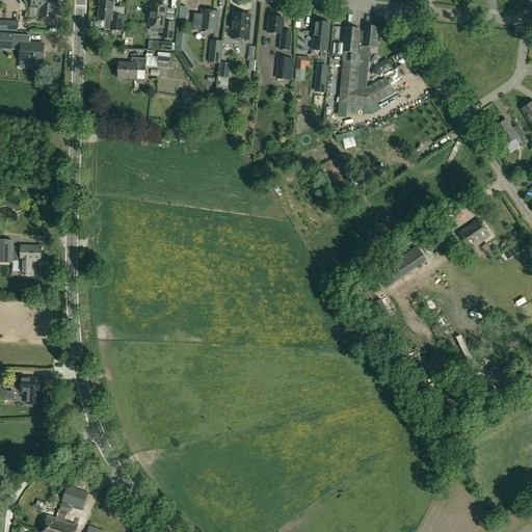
[(41,8),(40,19),(55,21),(56,8),(57,8),(58,0),(31,0),(31,7),(41,8)]
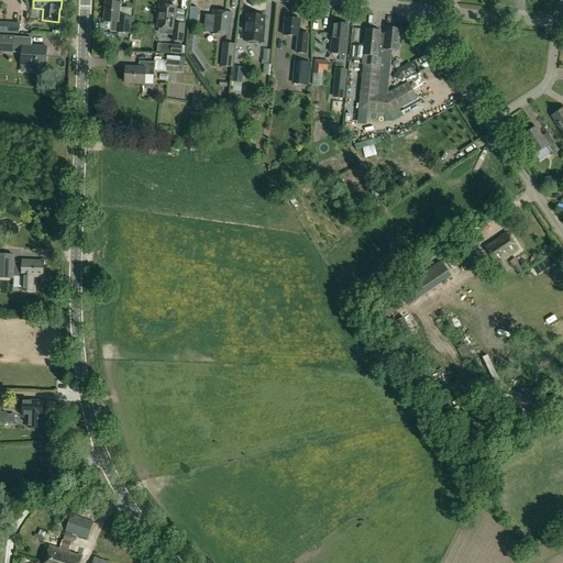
[(202,17),(202,2),(192,2),(192,17),(202,17)]
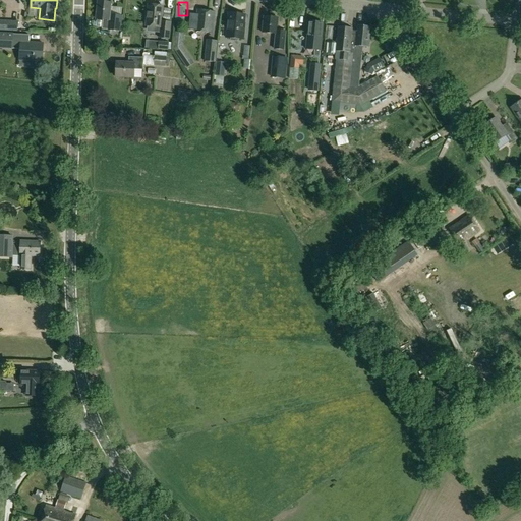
[(110,4),(98,3),(97,19),(103,20),(102,30),(107,30),(107,31),(121,32),(122,16),(109,15),(110,4)]
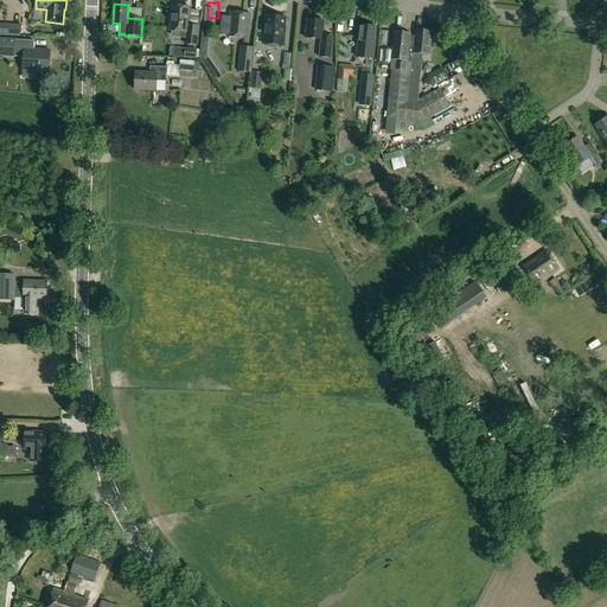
[(536,17),(536,4),(525,4),(525,17),(536,17)]
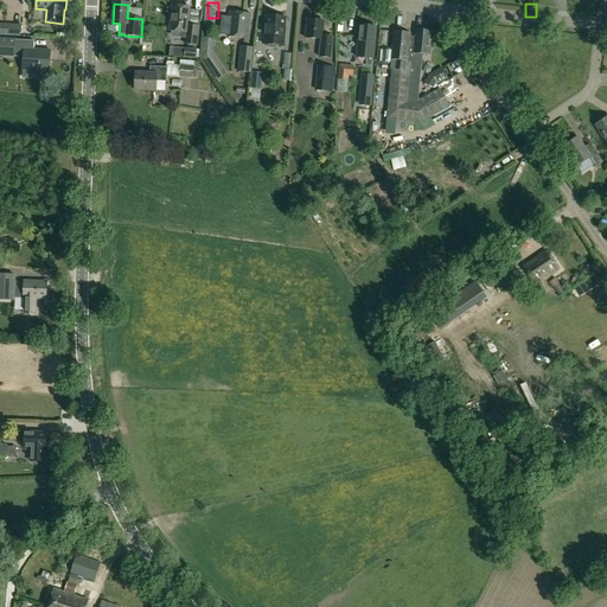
[(190,8),(173,6),(170,31),(172,31),(171,37),(185,38),(185,44),(198,46),(199,26),(189,25),(190,8)]
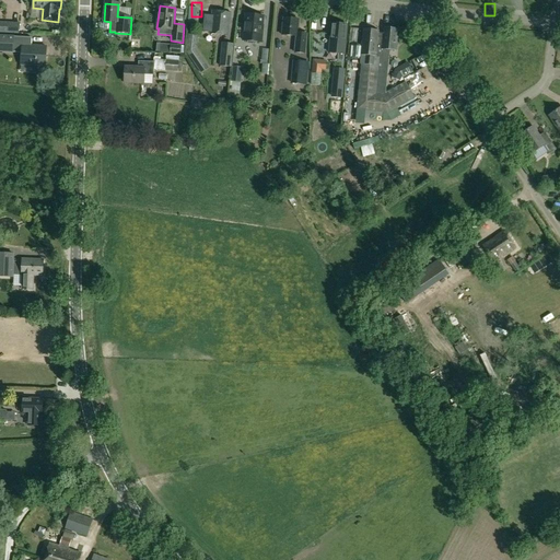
[(230,36),(231,13),(212,11),(211,15),(203,15),(202,33),(210,33),(210,34),(230,36)]
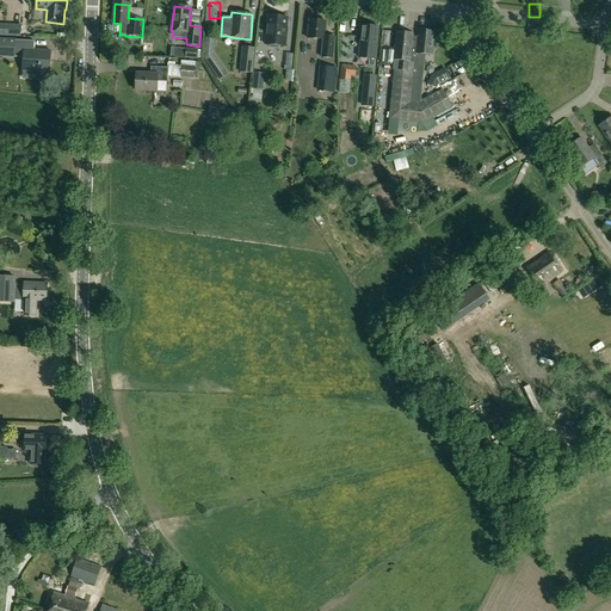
[(287,47),(288,34),(287,34),(288,18),(269,16),(265,44),(267,44),(269,48),(276,48),(278,45),(287,47)]
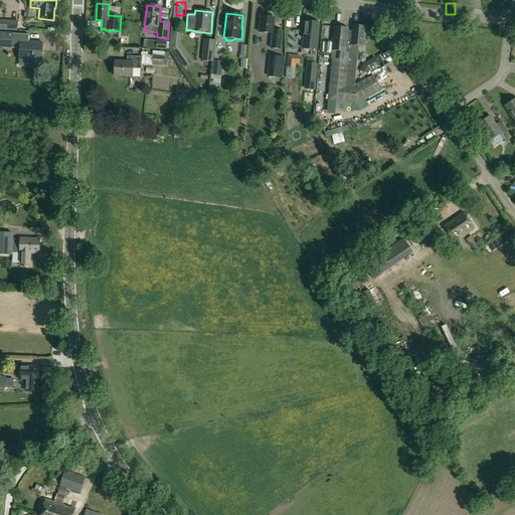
[(275,18),(274,18),(261,17),(260,32),(272,34),(271,48),(281,49),(283,31),(274,30),(275,18)]
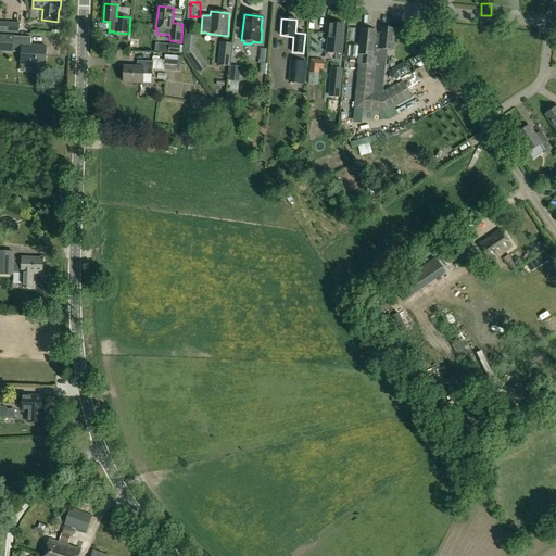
[(19,23),(0,22),(0,32),(19,33),(19,23)]
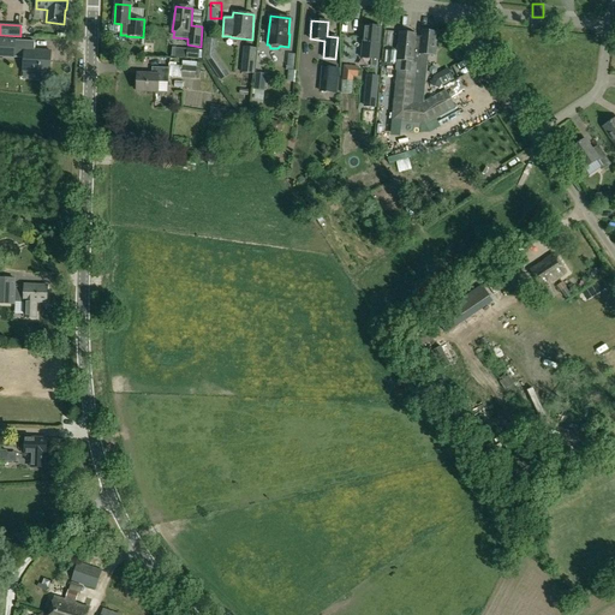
[(363,58),(371,59),(370,66),(377,66),(381,28),(362,25),(360,36),(364,37),(363,58)]
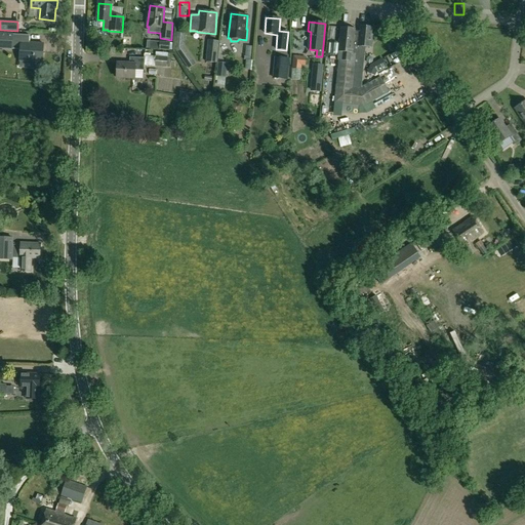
[(371,47),(372,36),(371,35),(372,28),(360,27),(360,34),(355,34),(355,29),(353,29),(350,54),(355,55),(352,87),(362,88),(366,47),(371,47)]
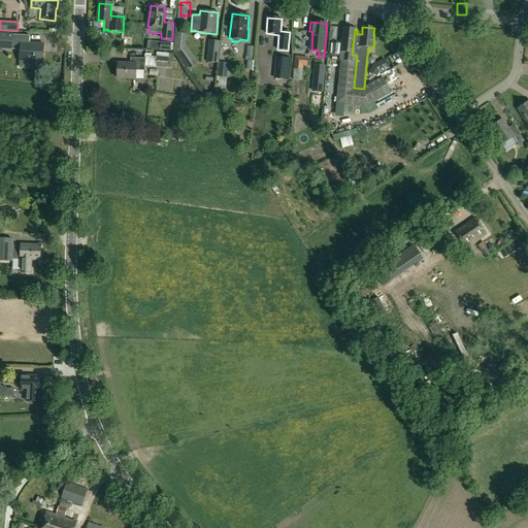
[(371,85),(364,89),(354,88),(357,56),(352,55),(355,29),(342,28),(340,52),(339,61),(341,61),(337,104),(365,107),(391,93),(383,78),(371,85)]
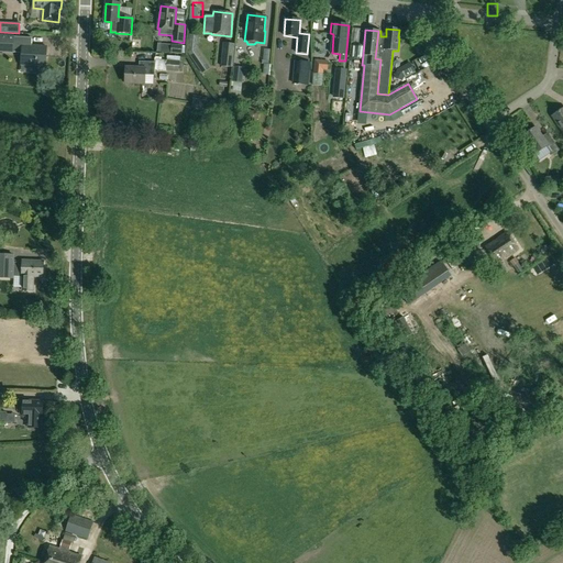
[(187,53),(188,55),(197,50),(198,35),(188,34),(187,53)]
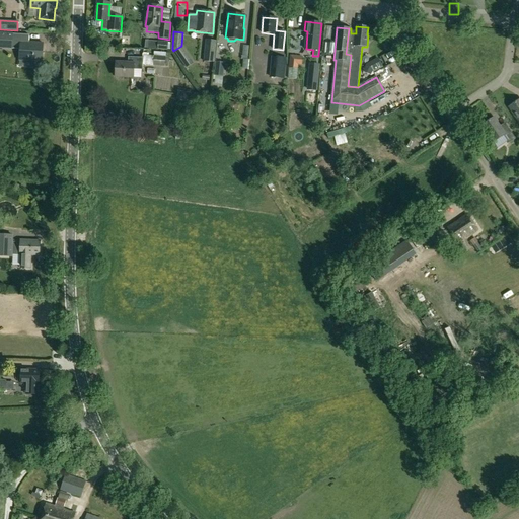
[(0,48),(20,50),(19,61),(43,62),(44,44),(28,43),(29,35),(0,32),(0,48)]
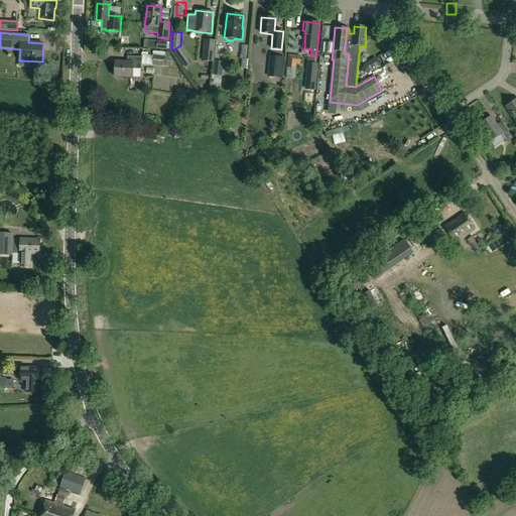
[(205,39),(202,61),(214,62),(216,40),(205,39)]
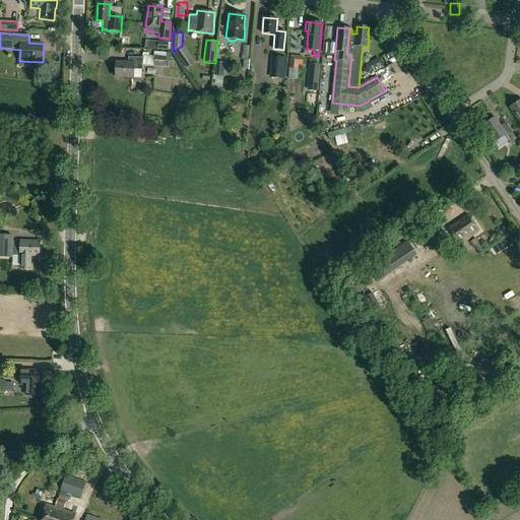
[(169,43),(148,41),(147,49),(157,49),(157,50),(168,51),(169,43)]
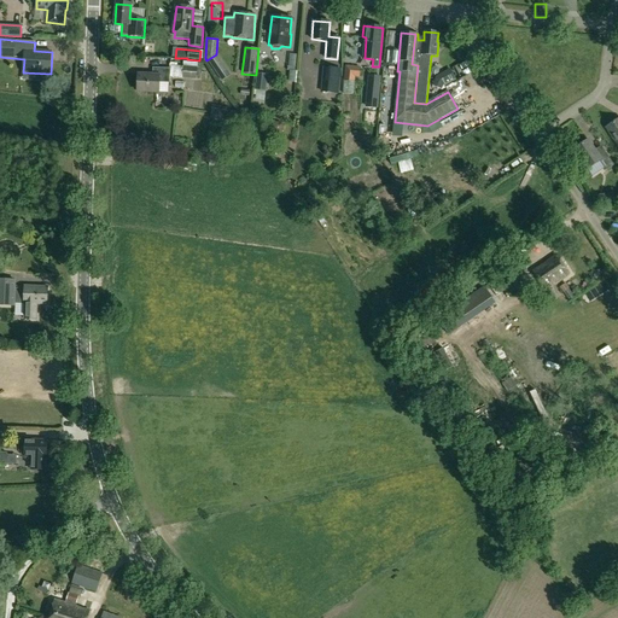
[(231,75),(216,54),(207,60),(221,81),(231,75)]
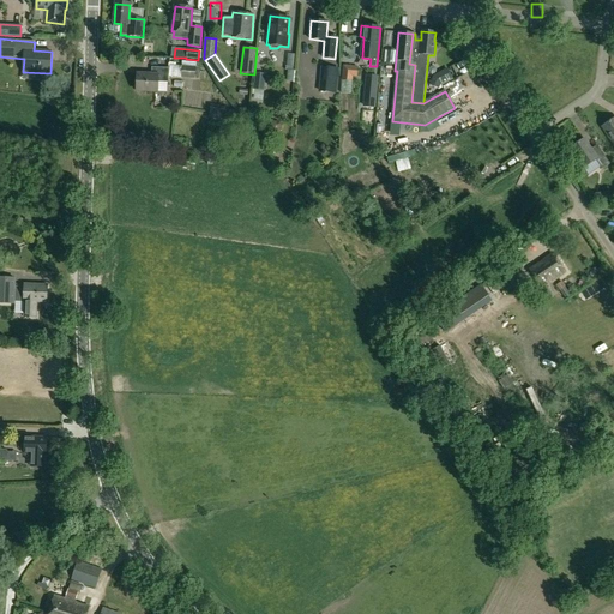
[(151,74),(138,74),(137,91),(157,91),(157,82),(168,82),(168,67),(151,67),(151,74)]
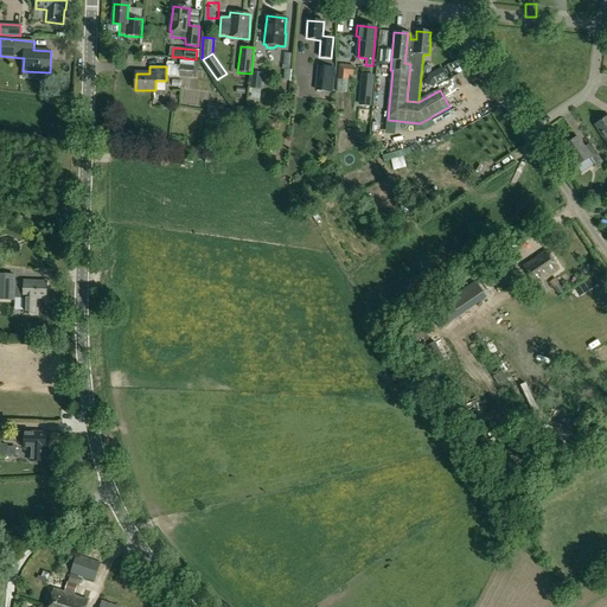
[(179,66),(179,77),(192,77),(193,68),(179,66)]
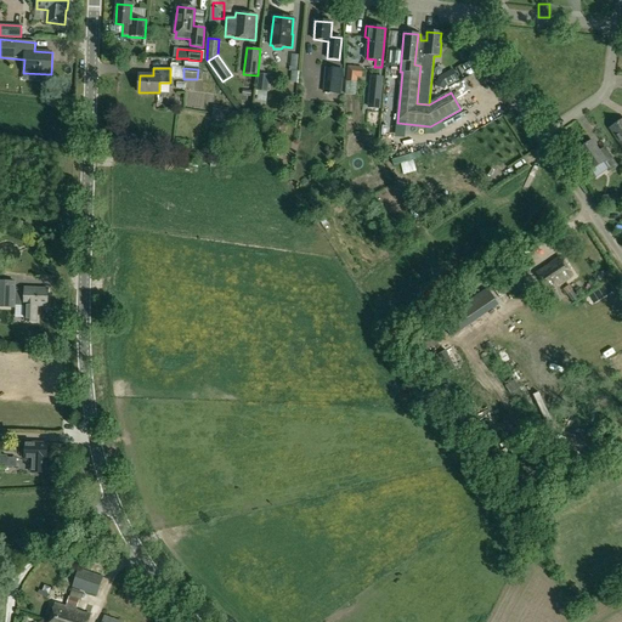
[(341,95),(344,69),(326,68),(323,92),(341,95)]
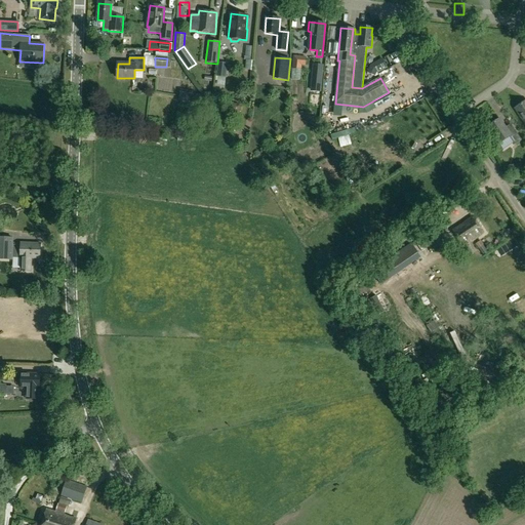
[(382,58),(370,65),(366,73),(374,77),(376,73),(387,67),(382,58)]
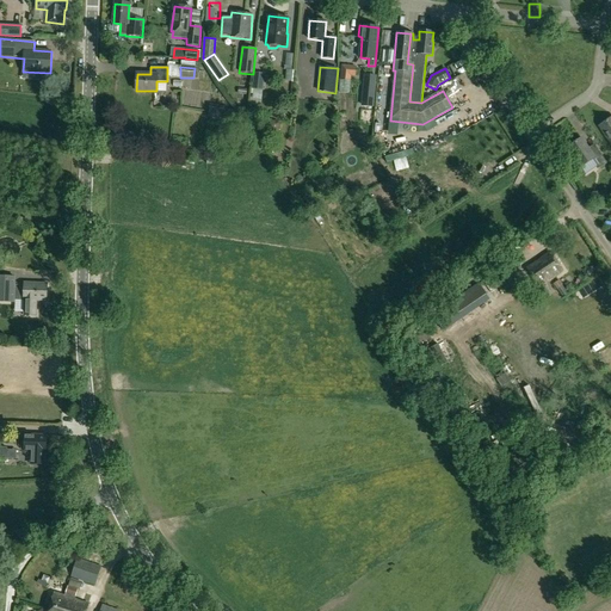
[(263,91),(265,74),(253,73),(252,90),(263,91)]
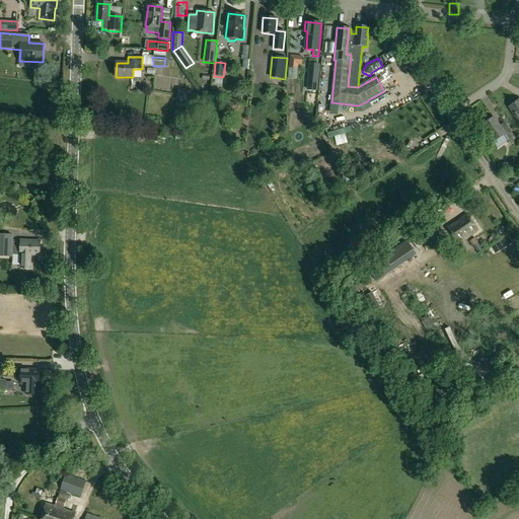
[(308,82),(317,82),(319,65),(309,64),(308,82)]
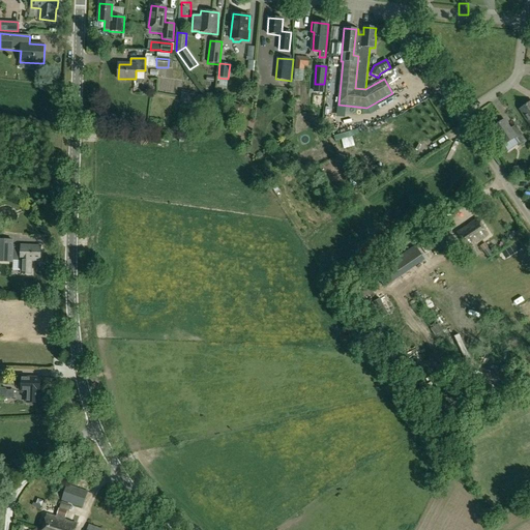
[(402,68),(394,71),(399,83),(406,80),(402,68)]
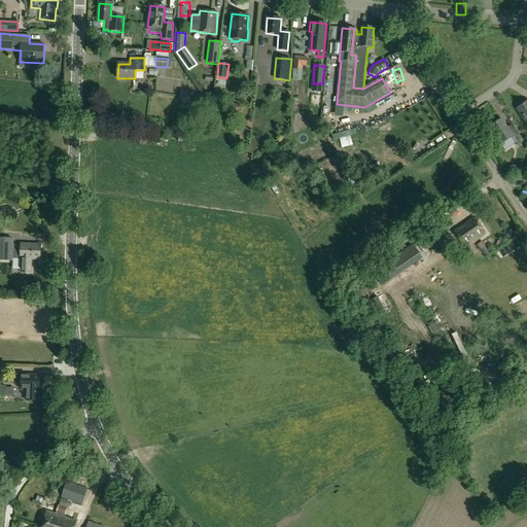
[(196,93),(181,90),(179,101),(194,104),(196,93)]
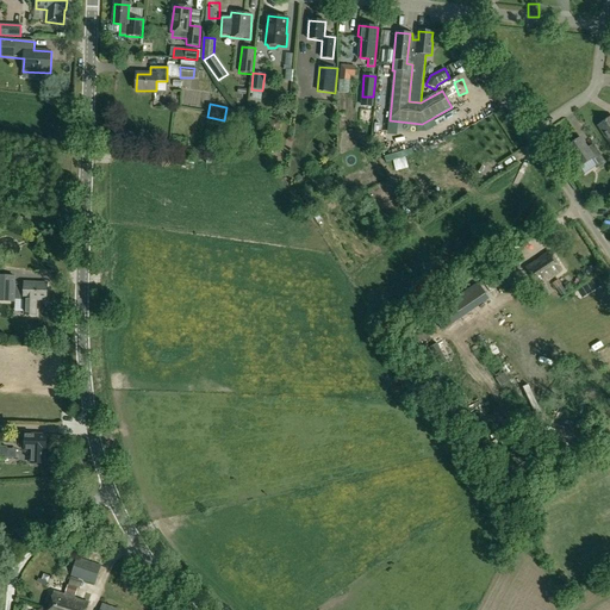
[(609,118),(598,126),(609,143),(609,118)]
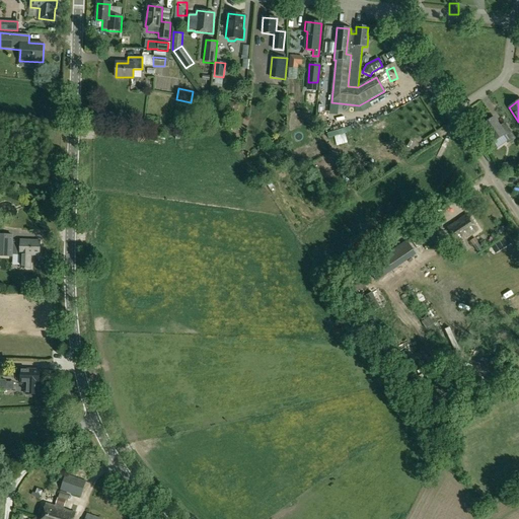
[(158,117),(147,116),(145,124),(157,126),(158,117)]
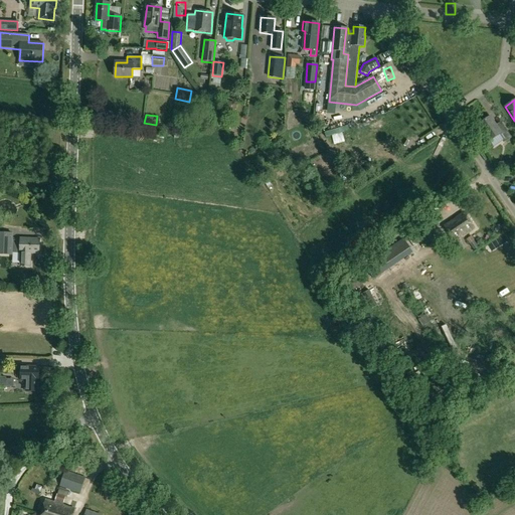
[(505,142),(512,138),(504,127),(500,130),(491,117),(478,125),(490,142),(500,135),(505,142)]
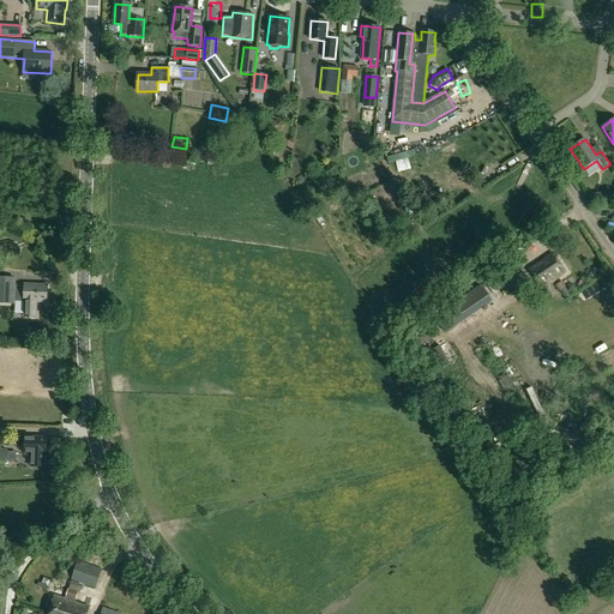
[(554,254),(530,270),(542,289),(566,272),(554,254)]
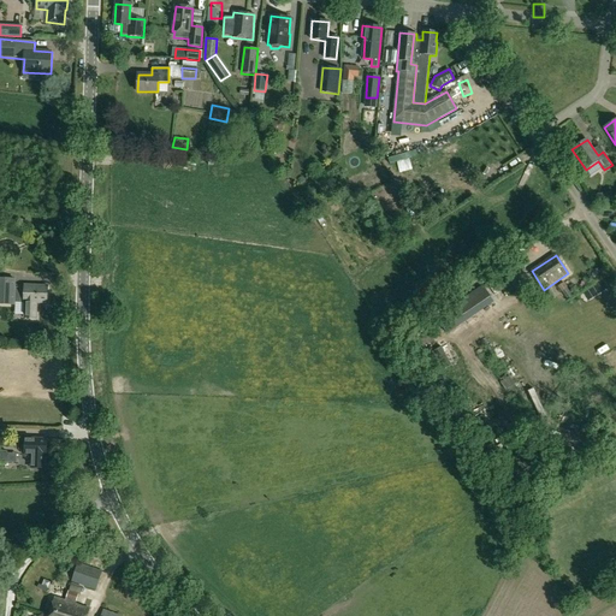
[(510,296),(521,288),(510,272),(499,279),(510,296)]
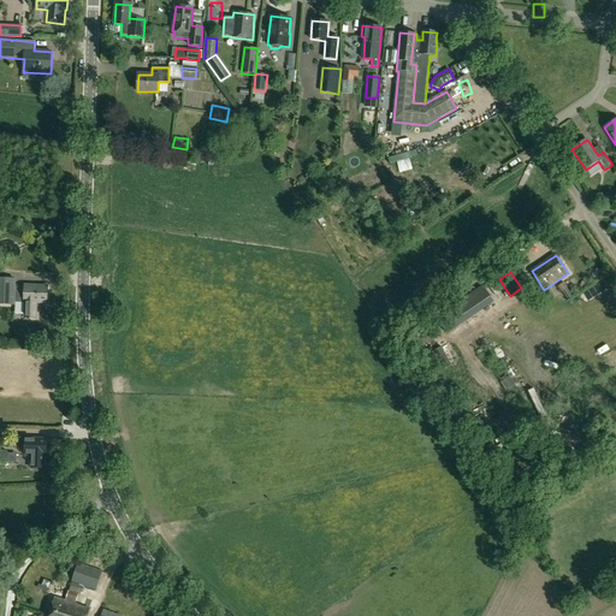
[(15,279),(0,278),(0,304),(13,306),(13,302),(24,303),(24,319),(36,319),(36,303),(47,304),(47,286),(24,285),(24,288),(15,286),(15,279)]
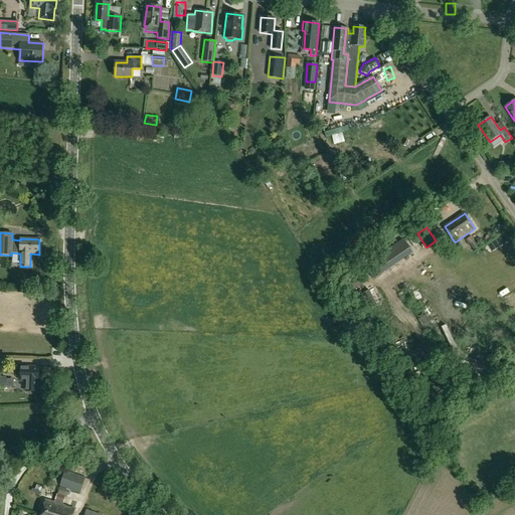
[(402,239),(364,266),(373,279),(411,252),(402,239)]
